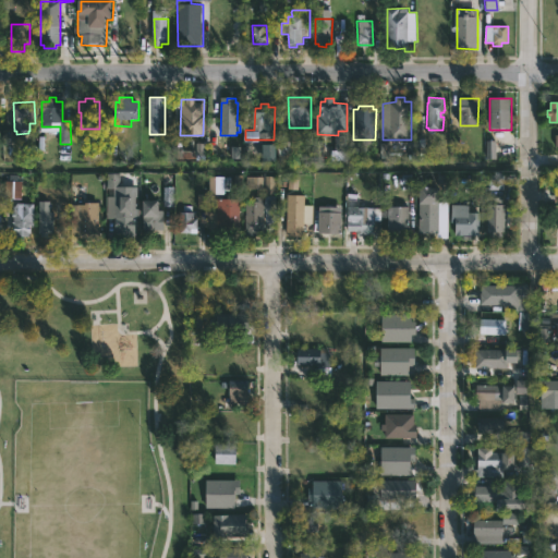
[(288,134),(288,142),(291,142),(291,160),(276,161),(275,134),(288,134)]
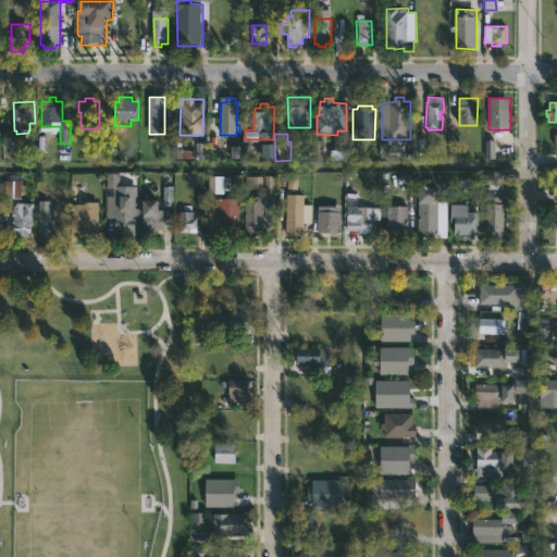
[(484,158),(493,158),(493,141),(485,141),(484,158)]
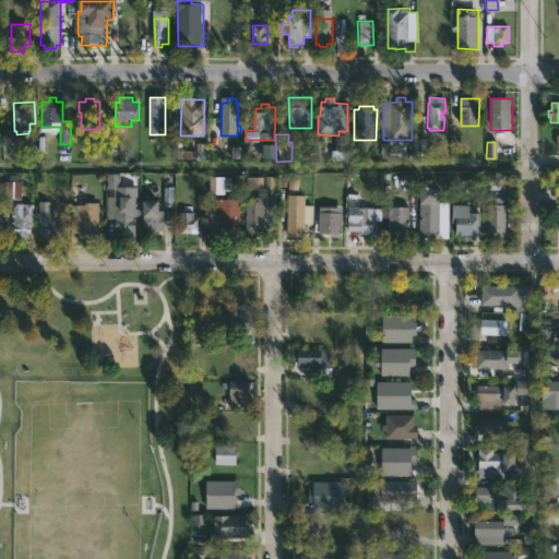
[(262,162),(275,161),(275,144),(262,144),(262,162)]
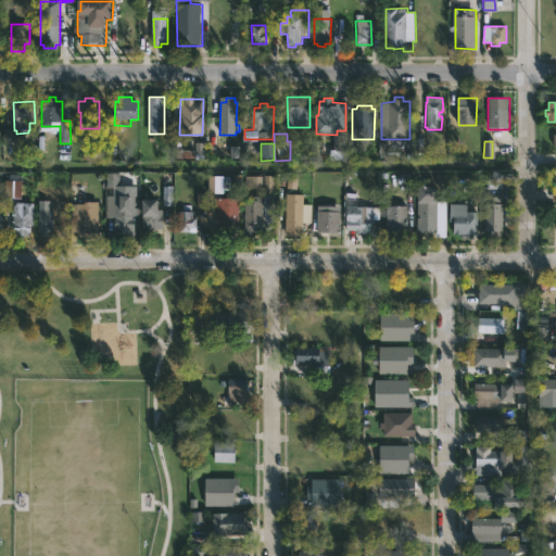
[(485,189),(501,189),(501,172),(485,173),(485,189)]
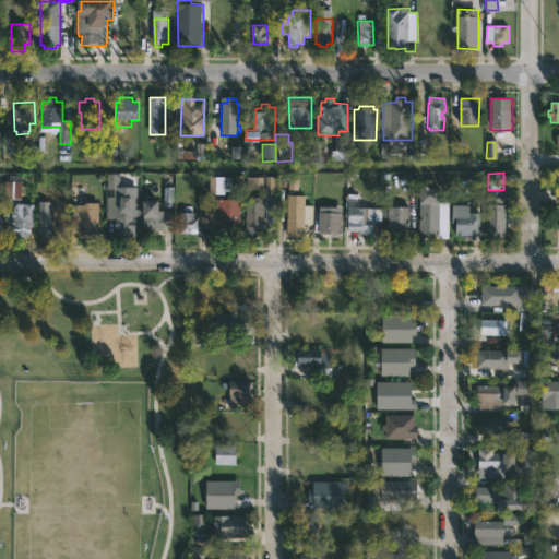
[(246,176),(246,178),(280,176),(280,195),(265,195),(266,187),(235,186),(235,176),(246,176)]
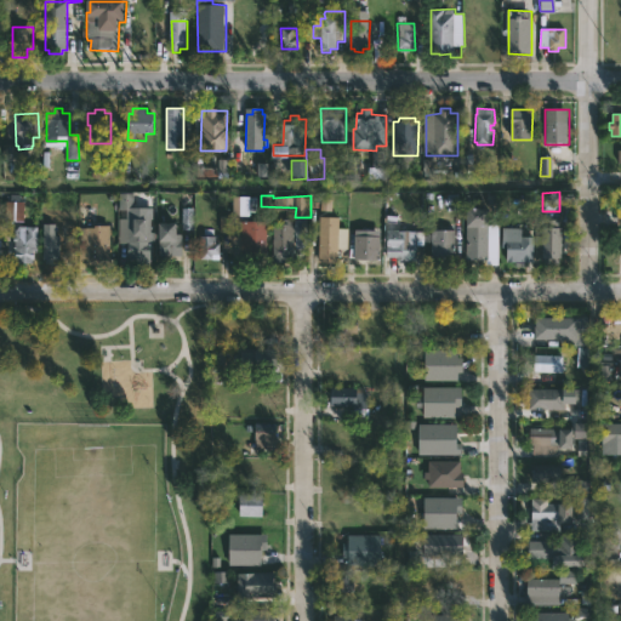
[(232,197),(232,216),(249,215),(249,197),(232,197)]
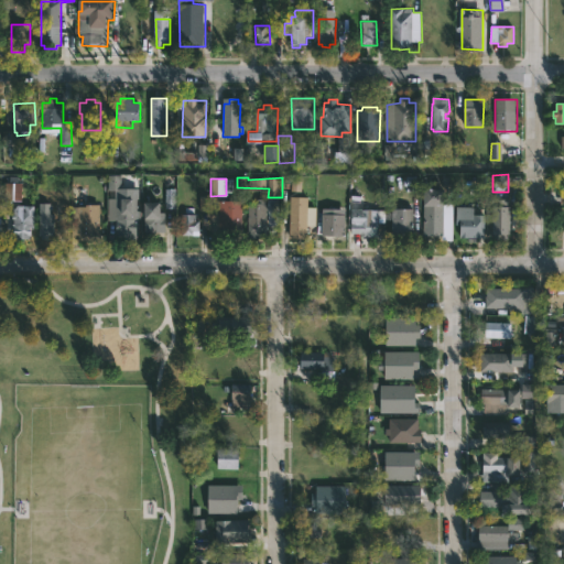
[(290,192),(301,192),(301,181),(291,180),(290,192)]
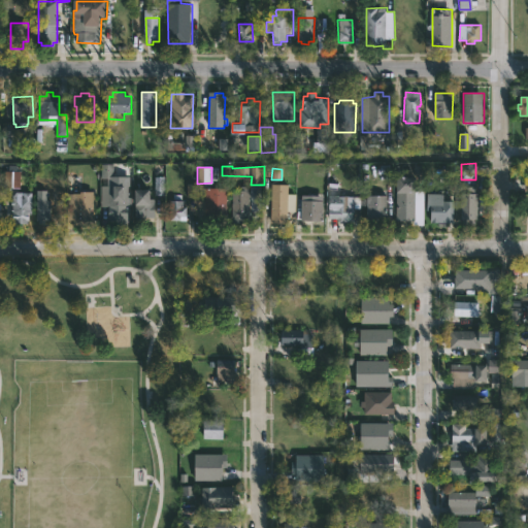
[(4,188),(20,188),(20,171),(4,171),(4,188)]
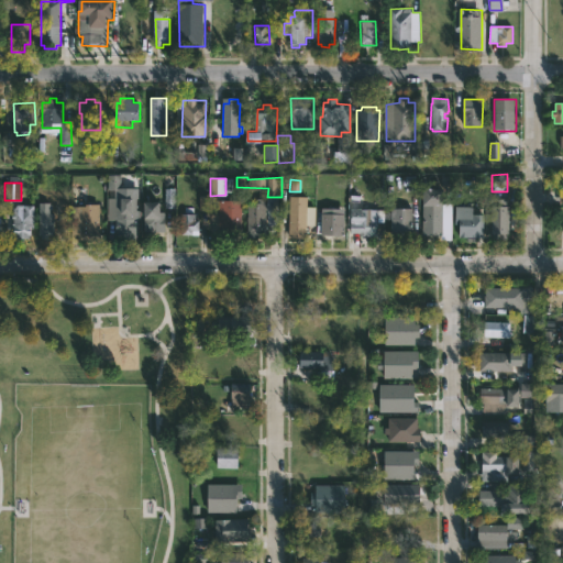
[(174,207),(174,188),(165,188),(165,207),(174,207)]
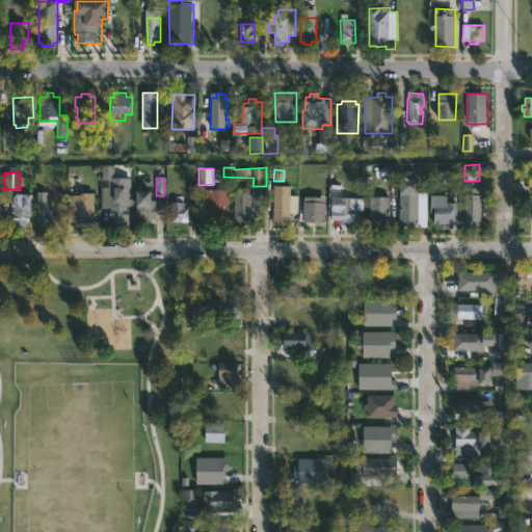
[(422,179),(422,191),(428,191),(427,221),(399,221),(399,179),(422,179)]
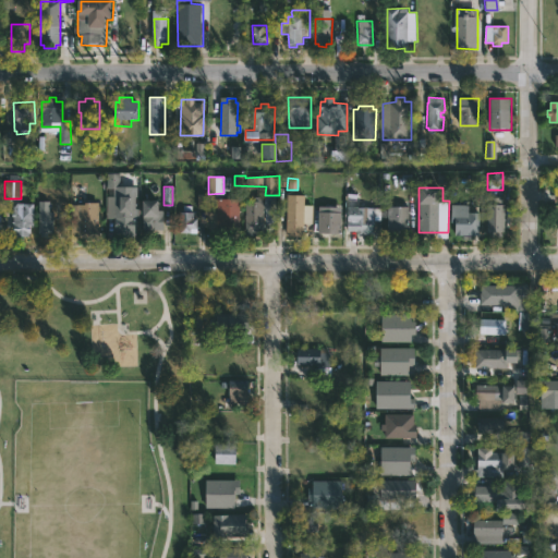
[(208,194),(197,194),(196,208),(208,208),(208,194)]
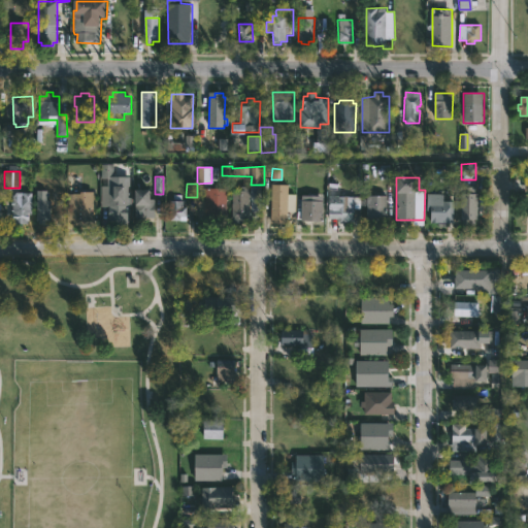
[(128,185),(128,193),(132,195),(132,199),(129,199),(129,208),(132,210),(132,216),(128,216),(129,226),(107,226),(107,206),(102,206),(102,185),(128,185)]
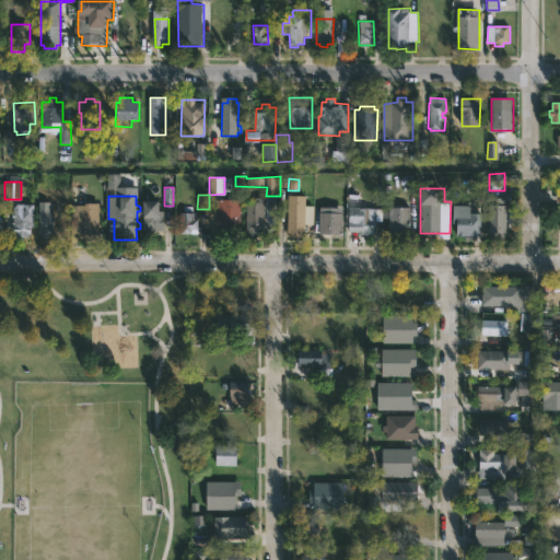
[(306,196),(306,207),(315,207),(315,220),(306,219),(305,237),(288,237),(288,196),(306,196)]
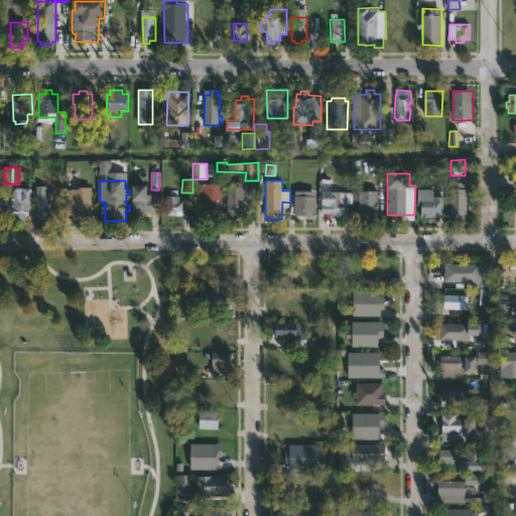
[(234,219),(228,219),(227,186),(236,185),(235,182),(256,181),(257,208),(245,208),(245,215),(240,215),(240,218),(234,219)]
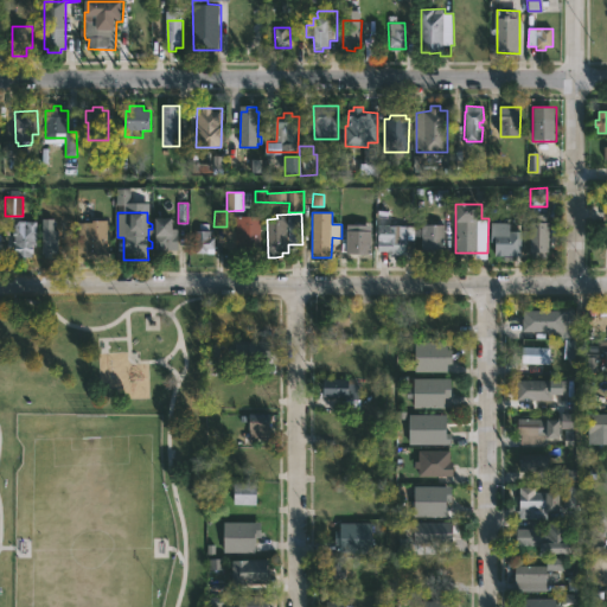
[(550,222),(549,250),(547,250),(547,259),(535,257),(535,251),(529,251),(530,222),(532,222),(534,213),(548,213),(548,222),(550,222)]
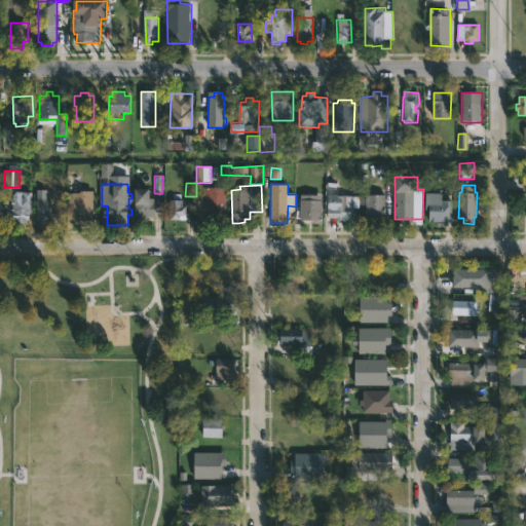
[(152,186),(152,196),(155,197),(154,216),(136,216),(136,190),(140,190),(140,186),(152,186)]
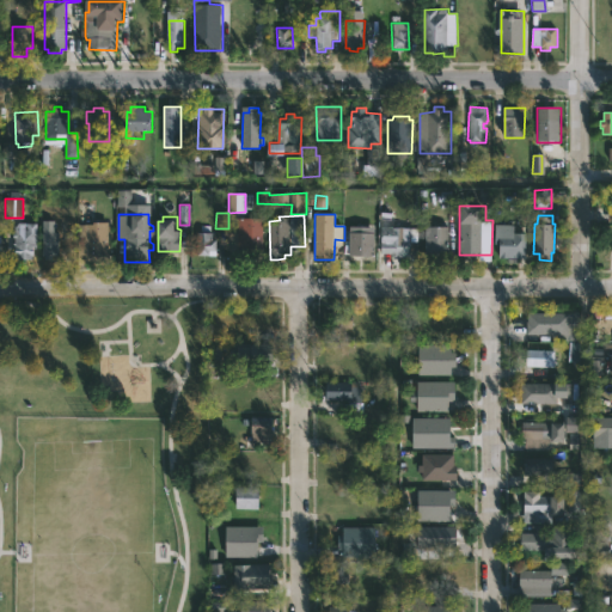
[(231,256),(230,232),(239,232),(239,219),(265,219),(265,230),(263,230),(264,251),(257,251),(258,256),(231,256)]
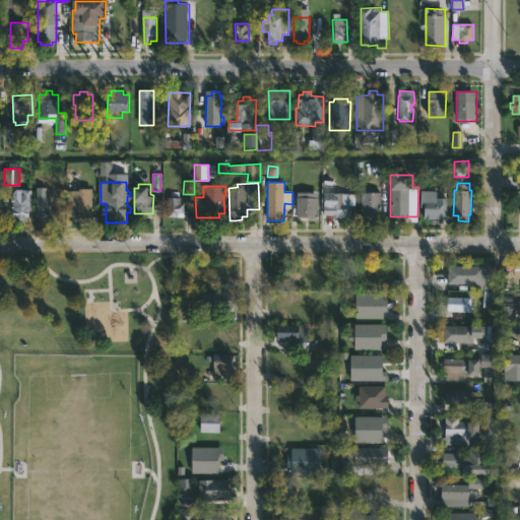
[(80,220),(67,220),(66,190),(80,190),(80,188),(93,188),(93,220),(80,220)]
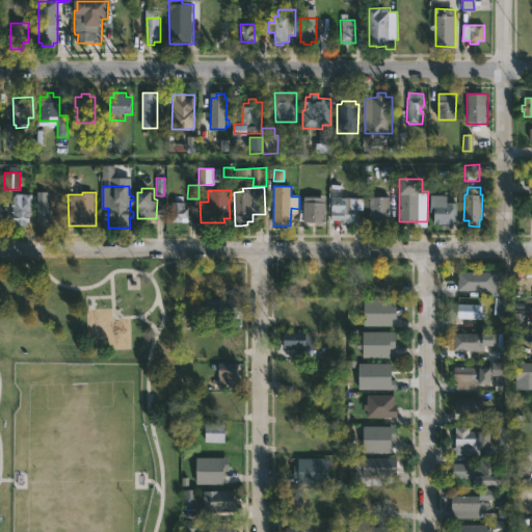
[(28,221),(28,224),(15,224),(15,221),(12,221),(14,196),(24,196),(24,193),(33,193),(33,213),(30,213),(30,221),(28,221)]
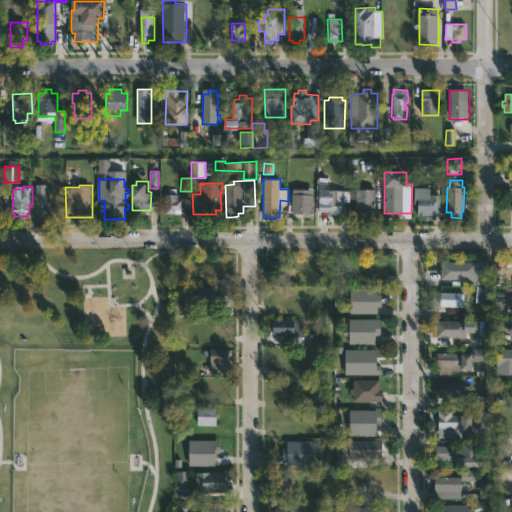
[(46,186),(46,193),(51,193),(50,213),(44,213),(44,216),(38,216),(38,213),(36,213),(36,186),(46,186)]
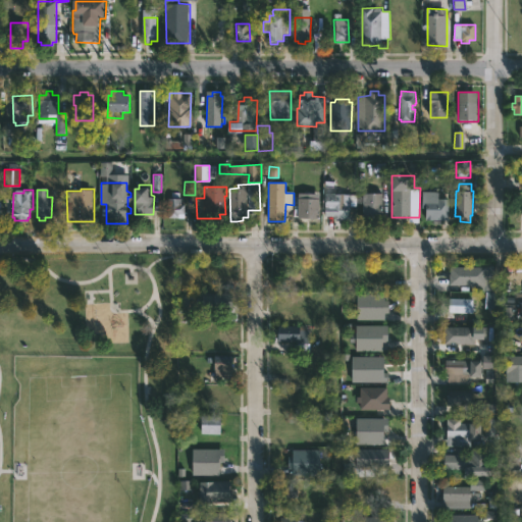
[(351,217),(351,219),(338,219),(338,215),(326,214),(326,194),(352,195),(351,217)]
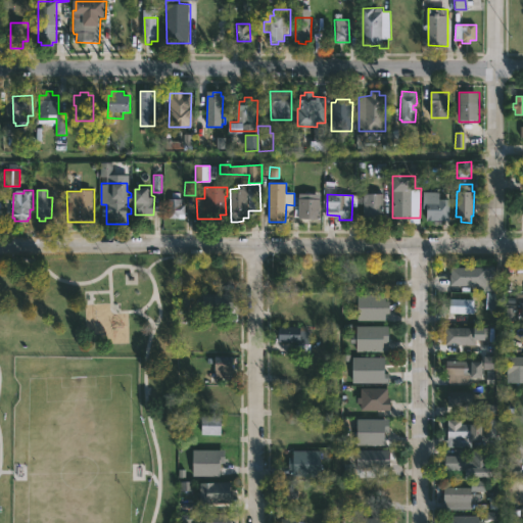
[(378,220),(378,225),(370,225),(370,220),(365,220),(364,194),(385,194),(385,220),(378,220)]
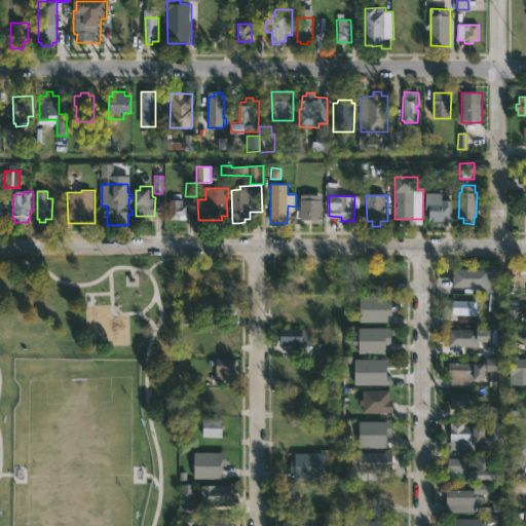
[(183,220),(184,199),(168,199),(168,219),(183,220)]
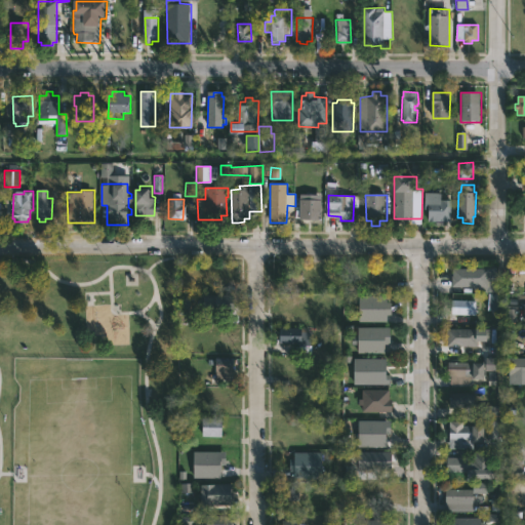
[(452,199),(452,221),(428,221),(428,208),(423,208),(423,199),(452,199)]
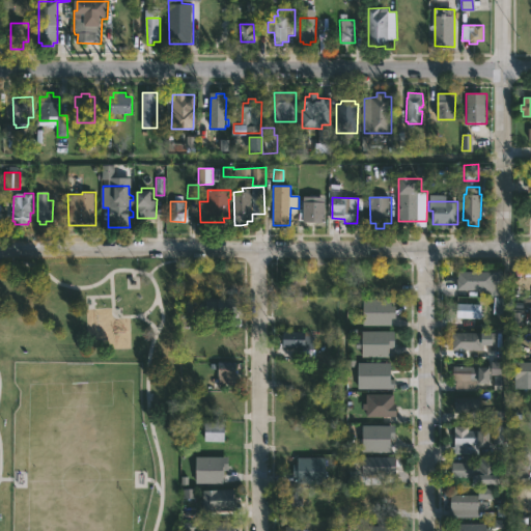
[(326,206),(326,222),(320,222),(320,226),(313,226),(313,222),(304,222),(304,206),(326,206)]
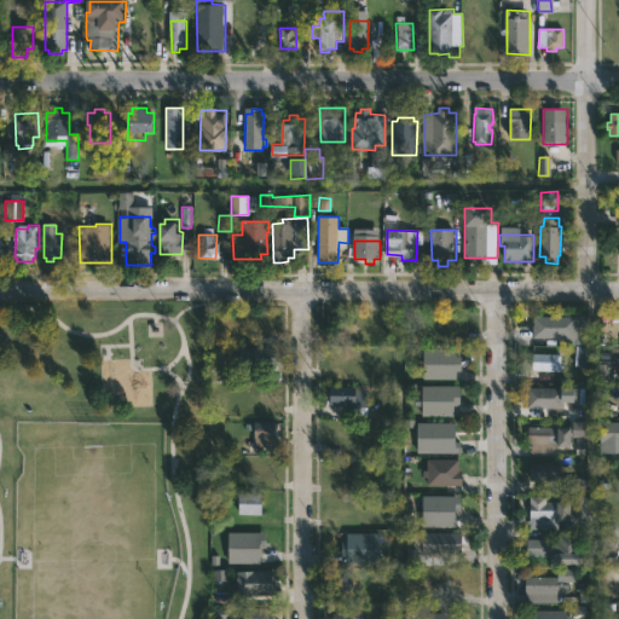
[(578,337),(534,336),(536,316),(578,316),(578,337)]
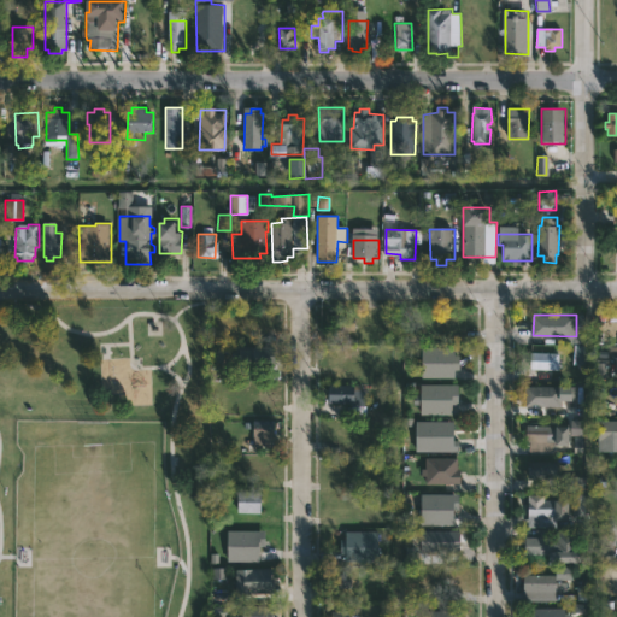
[(280,345),(280,365),(257,365),(257,363),(241,363),(241,359),(235,359),(235,346),(257,347),(257,345),(280,345)]
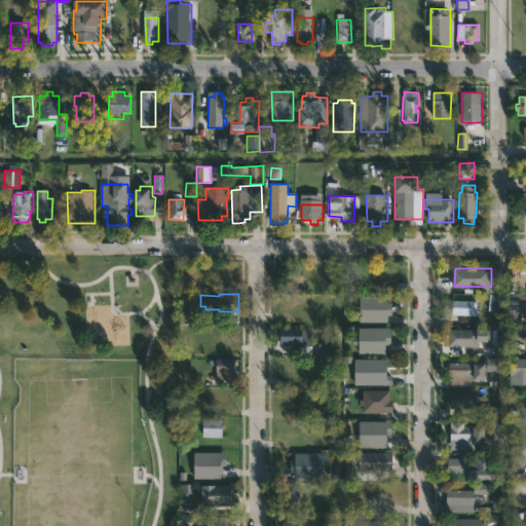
[(488,310),(497,310),(497,294),(488,294),(488,310)]
